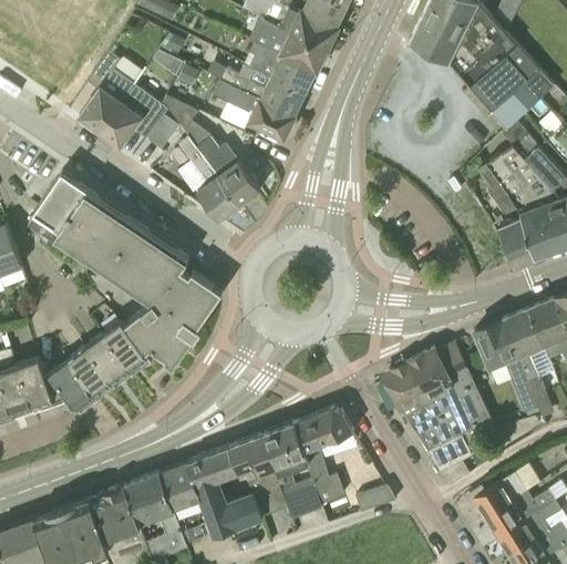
[(64,0),(40,0),(39,2),(58,17),(68,2),(64,0)]
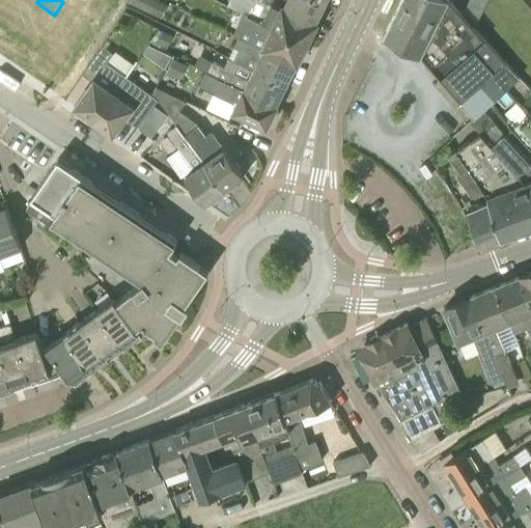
[(162,20),(168,6),(155,0),(133,0),(131,4),(162,20)]
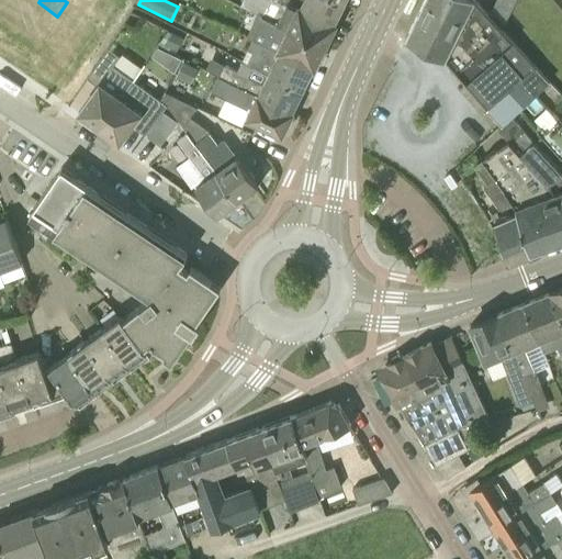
[(334,25),(280,0),(244,0),(242,7),(257,13),(256,15),(258,17),(325,51),(336,26),(334,25)]
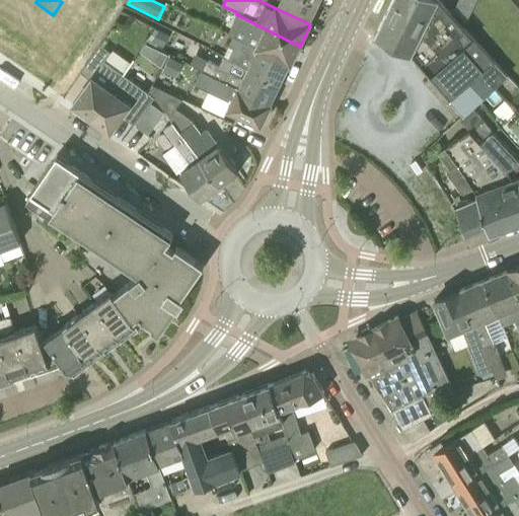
[(317,5),(306,0),(258,0),(308,23),(317,5)]
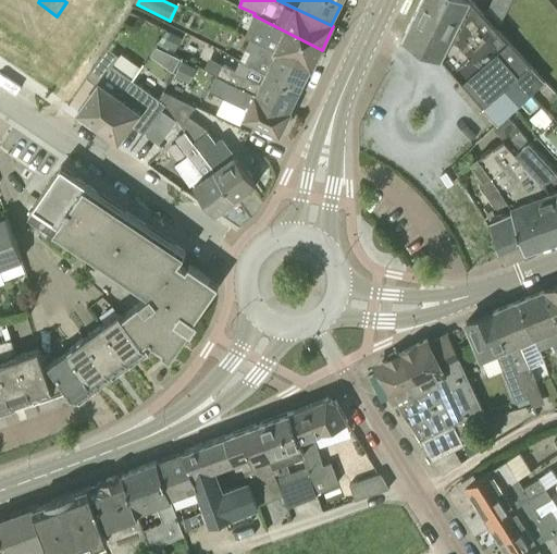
[(469,0),(421,0),(403,39),(442,59),(460,83),(498,125),(494,130),(495,131),(515,112),(530,97),(531,97),(531,96),(544,84),(497,29),(484,17),(472,1),(469,0)]
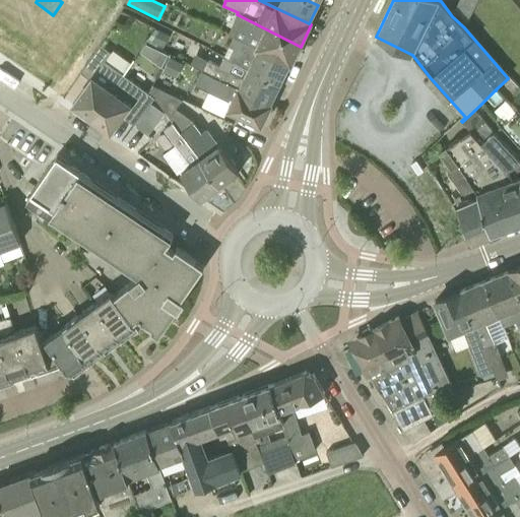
[(459,0),(452,16),(464,27),(478,0),(459,0)]
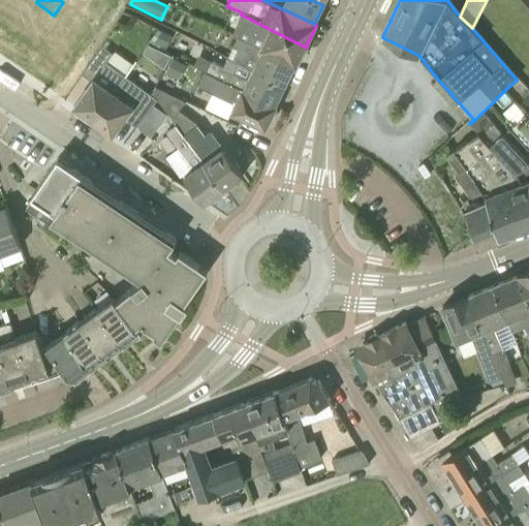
[(62,21),(83,34),(92,22),(70,8),(62,21)]
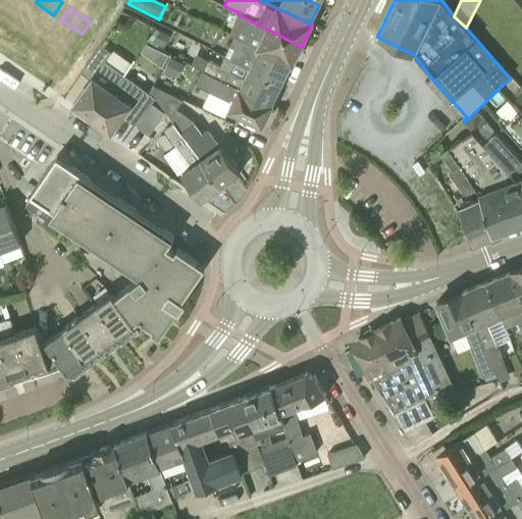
[(293,65),(302,47),(240,15),(230,35),(236,37),(235,40),(290,65),(291,64),(293,65)]
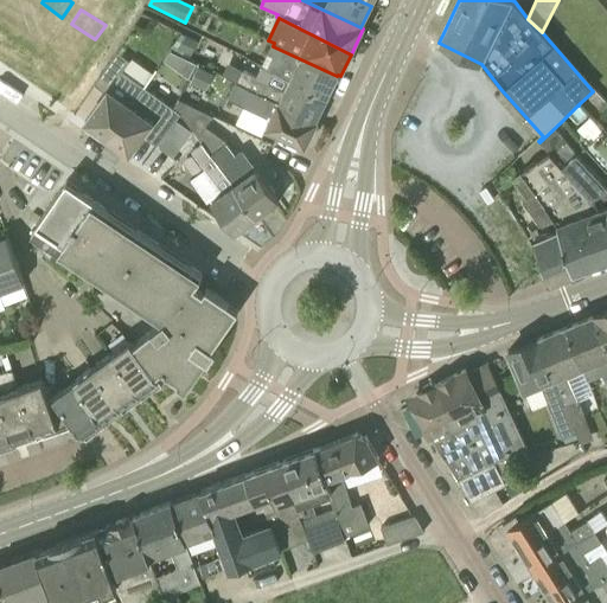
[(84,52),(91,37),(69,26),(62,40),(84,52)]
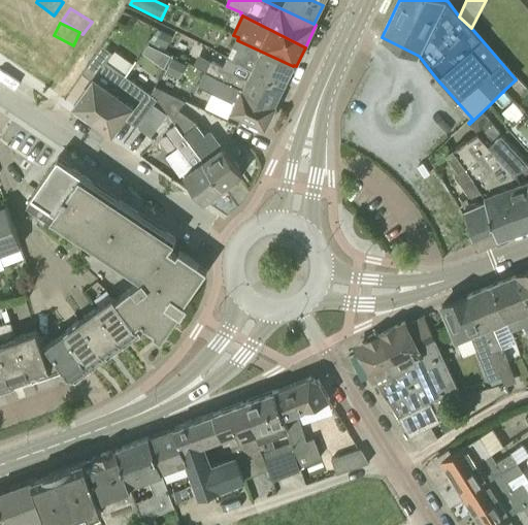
[(171,37),(161,32),(155,44),(166,50),(171,37)]
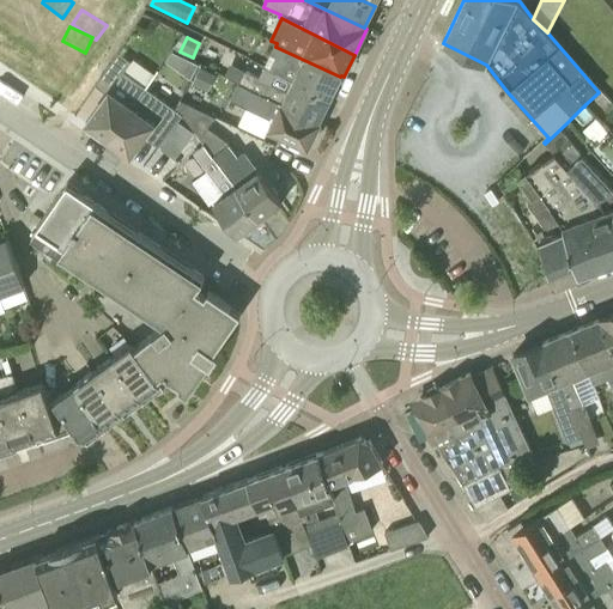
[(329,99),(340,77),(275,47),(271,56),(277,59),(271,69),(329,99)]
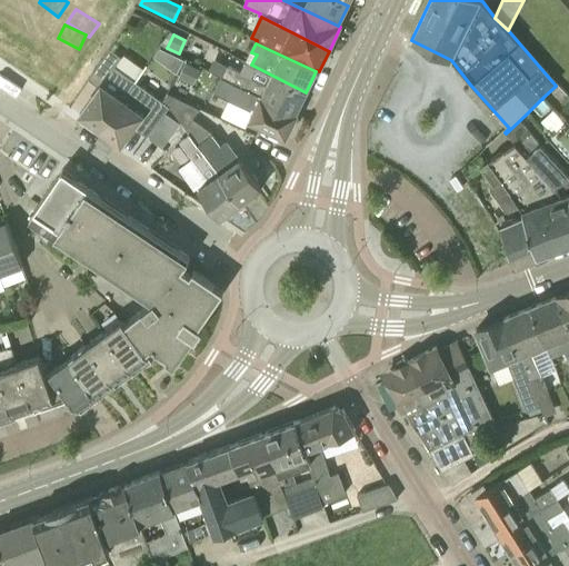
[(101,132),(136,85),(115,69),(121,60),(111,52),(89,82),(100,90),(80,118),(101,132)]
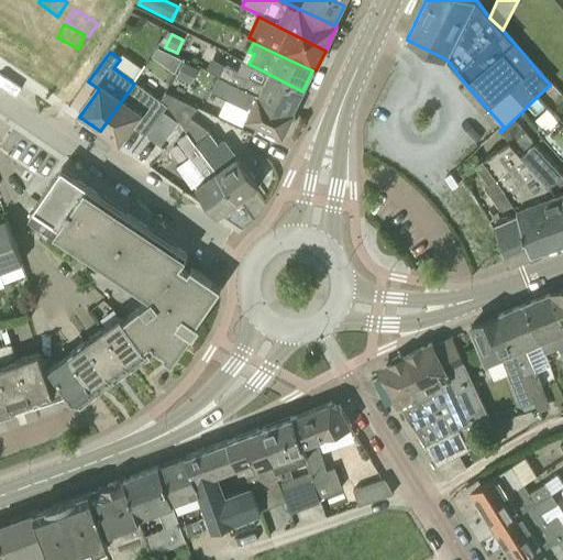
[(302,91),(249,64),(243,62),(240,72),(212,59),(208,72),(220,77),(221,75),(227,77),(224,80),(220,78),(219,79),(295,116),(296,114),(293,113),(302,91)]
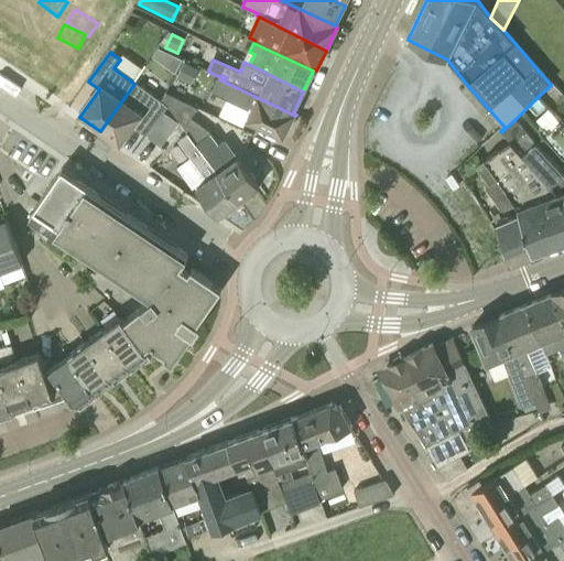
[(192,86),(199,71),(185,64),(177,79),(192,86)]
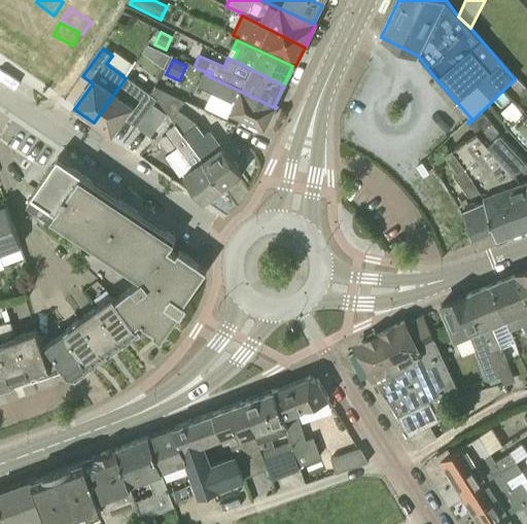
[(267,130),(276,108),(205,74),(199,88),(234,104),(230,112),(267,130)]
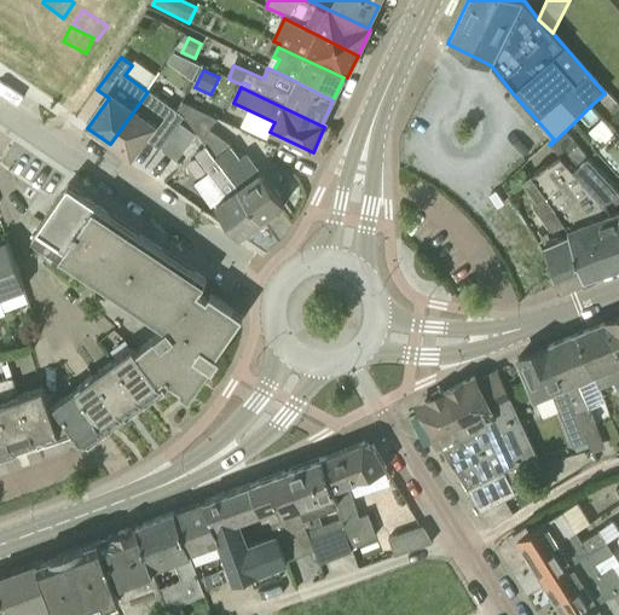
[(158,149),(183,116),(148,92),(110,144),(132,160),(146,140),(158,149)]
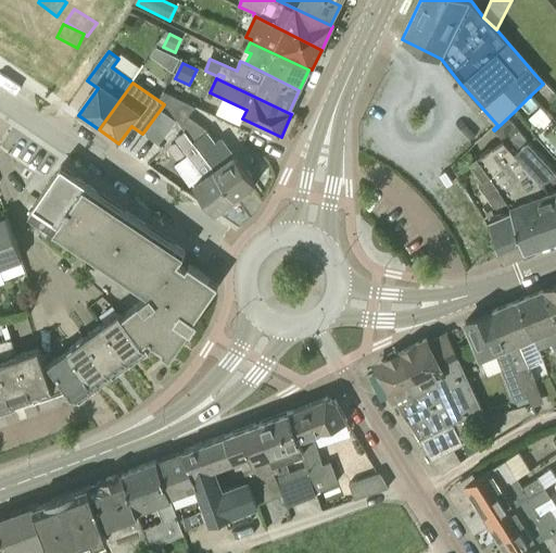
[(184,134),(232,203),(255,187),(235,156),(223,140),(215,146),(206,134),(207,133),(188,118),(196,109),(164,93),(160,100),(164,104),(186,133),(184,134)]
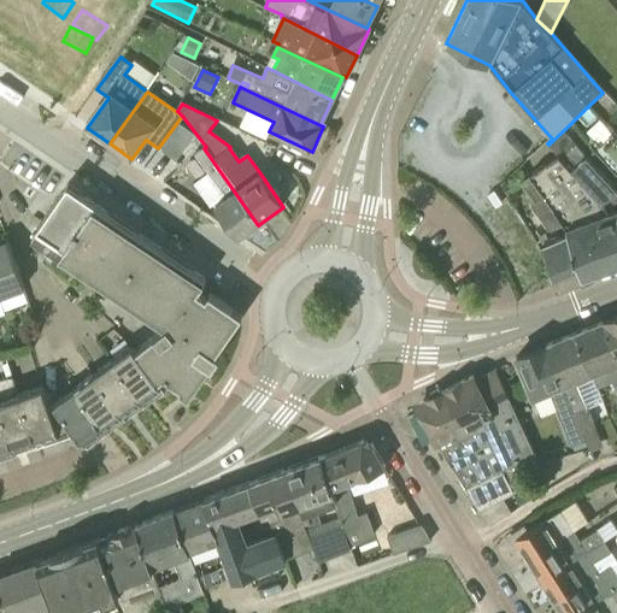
[(616,140),(587,107),(570,124),(586,139),(616,172),(616,140)]
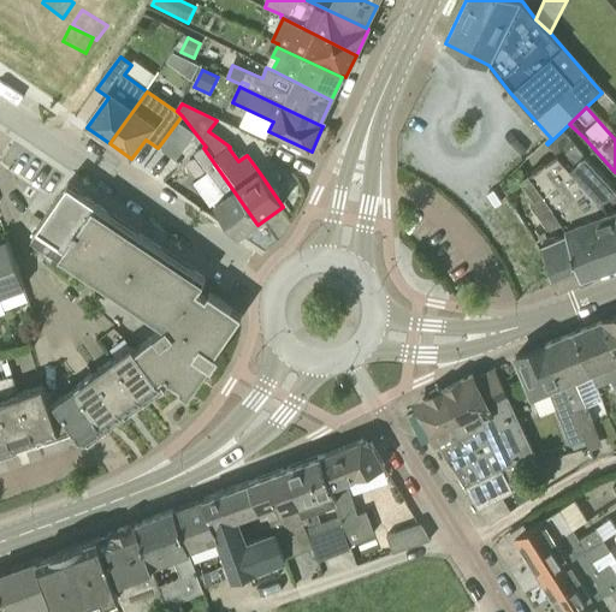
[(615,136),(587,107),(586,107),(615,140),(615,136)]
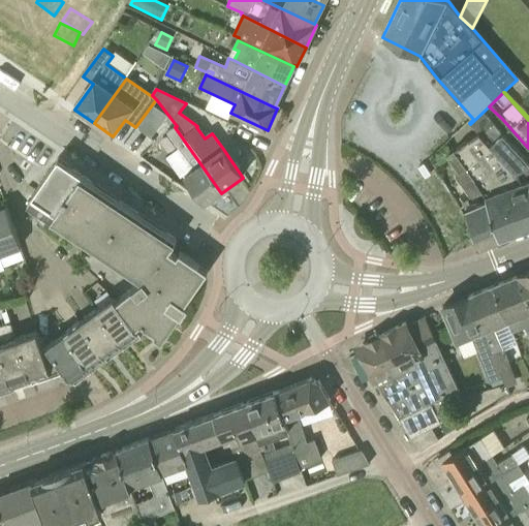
[(528,155),(496,124),(502,119),(489,106),(470,124),(478,133),(476,134),(523,186),(528,204),(528,155)]
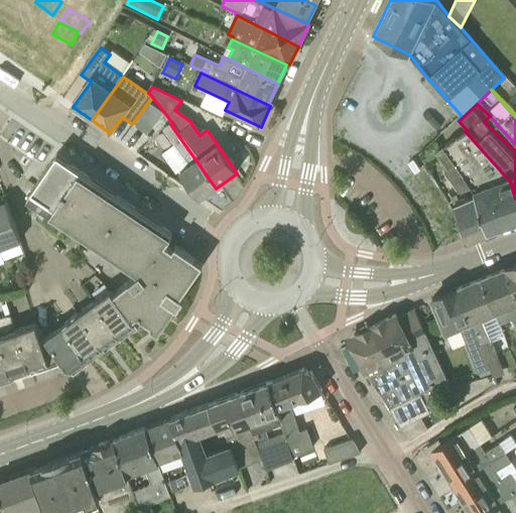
[(200,200),(216,188),(170,124),(163,130),(188,166),(180,173),(200,200)]
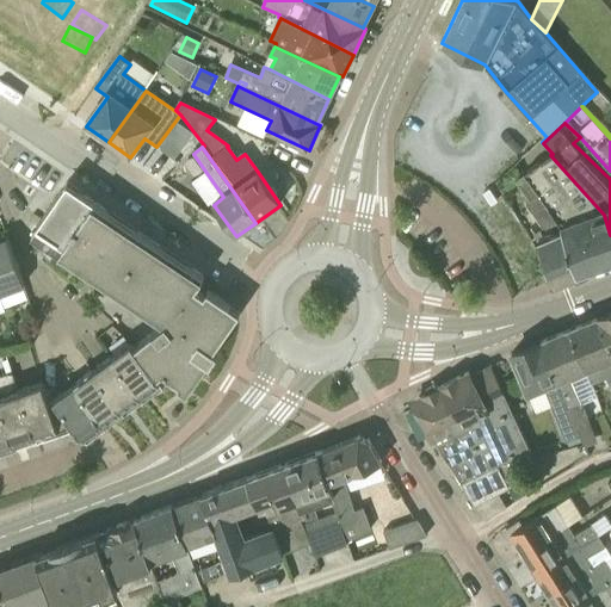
[(576,278),(610,264),(610,235),(604,215),(550,155),(523,175),(561,233),(576,278)]
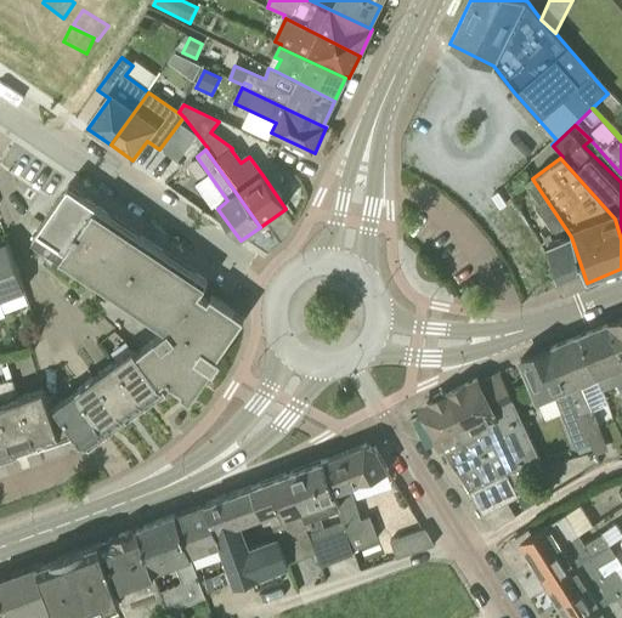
[(564,292),(587,283),(571,237),(532,179),(525,185),(539,205),(535,209),(559,239),(547,245),(550,256),(547,258),(555,282),(559,281),(564,292)]
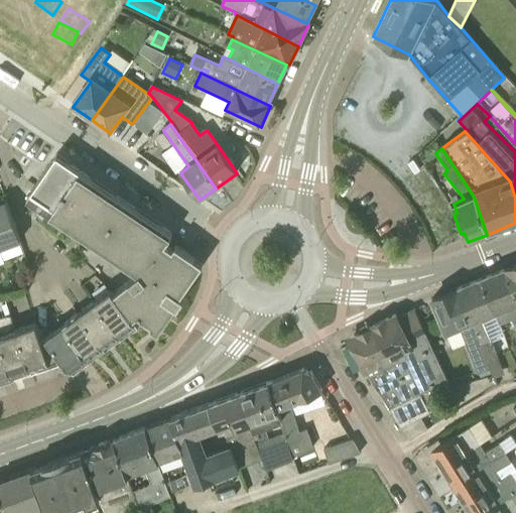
[(184,301),(181,298),(204,266),(175,247),(172,252),(165,248),(173,236),(56,155),(31,194),(31,195),(27,200),(27,199),(25,201),(27,203),(28,202),(138,277),(113,295),(135,326),(133,322),(138,318),(158,332),(173,308),(177,311),(184,301)]
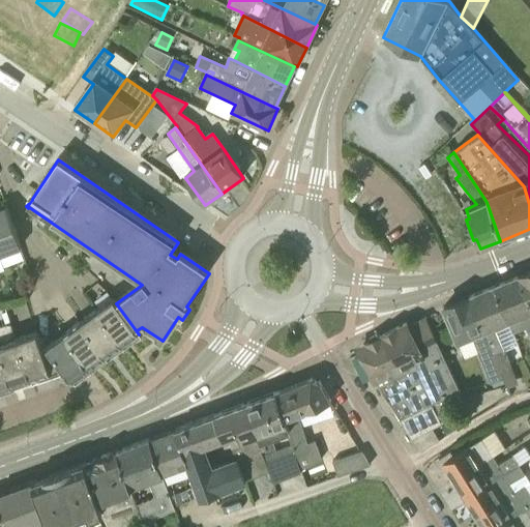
[(0,210),(0,257),(21,250),(6,208),(0,210)]
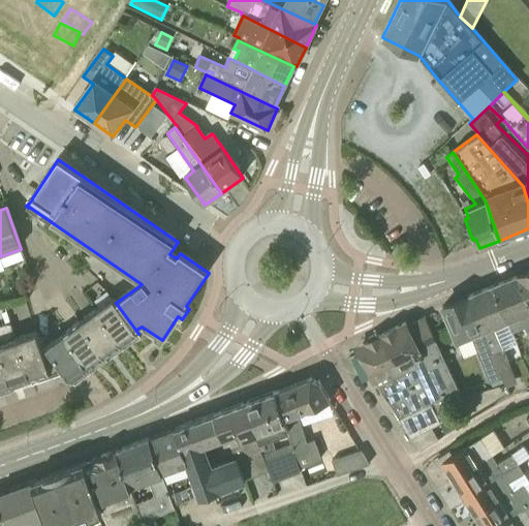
[(528,272),(517,278),(528,306),(528,272)]
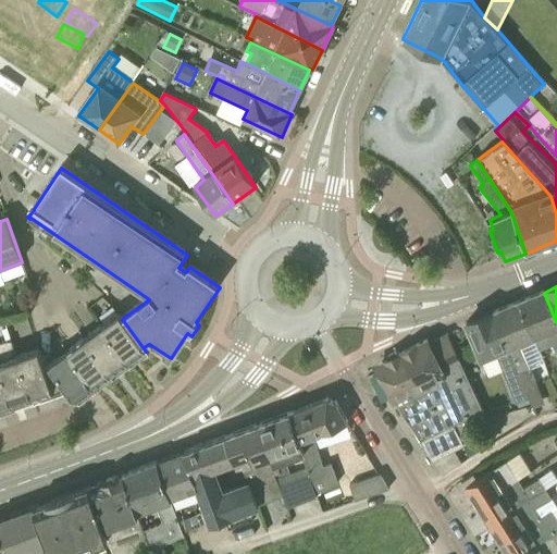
[(556,322),(544,293),(519,303),(540,352),(554,346),(556,356),(556,322)]
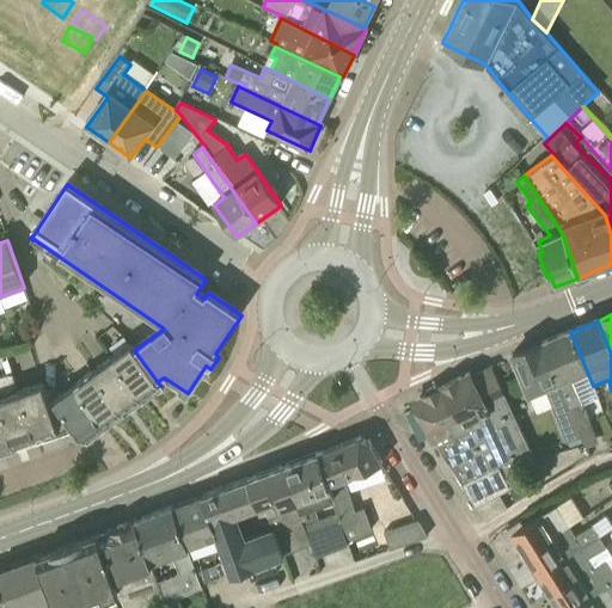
[(599,401),(593,386),(570,332),(540,344),(576,427),(582,440),(586,449),(599,444),(583,407),(599,401)]
